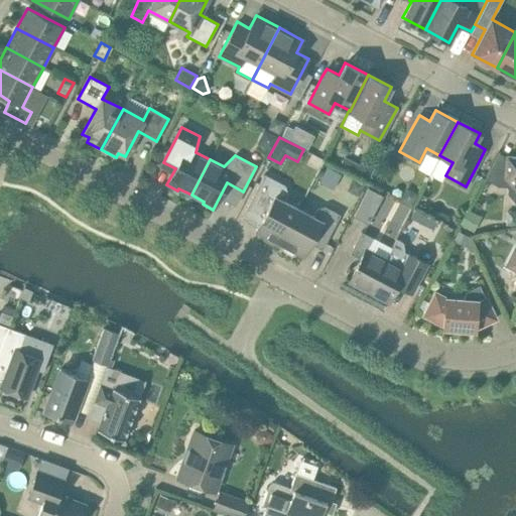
[(360,164),(345,156),(340,165),(368,180),(375,167),(362,160),(360,164)]
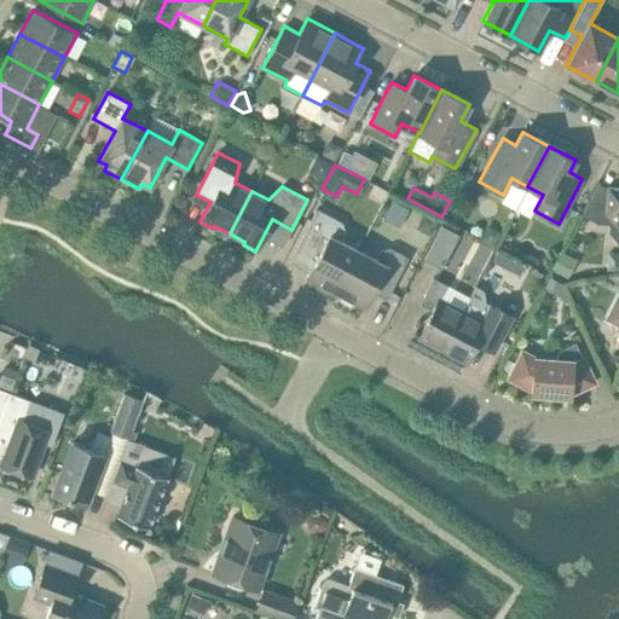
[(597,207),(596,221),(611,223),(609,231),(618,242),(618,190),(611,190),(609,196),(597,207)]
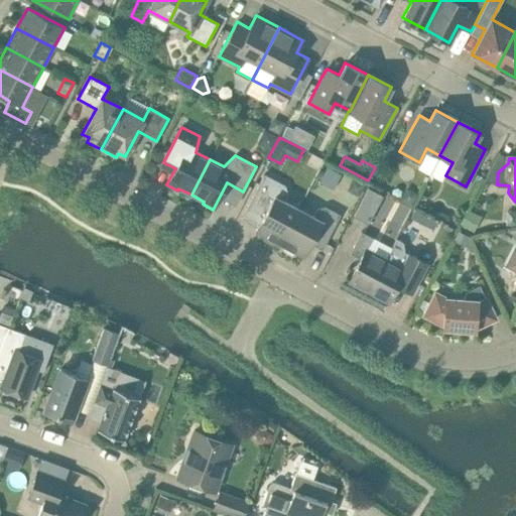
[(279,244),(298,208),(284,201),(287,194),(285,185),(264,173),(241,218),(258,227),(256,231),(262,235),(264,240),(272,244),(277,243),(279,244)]
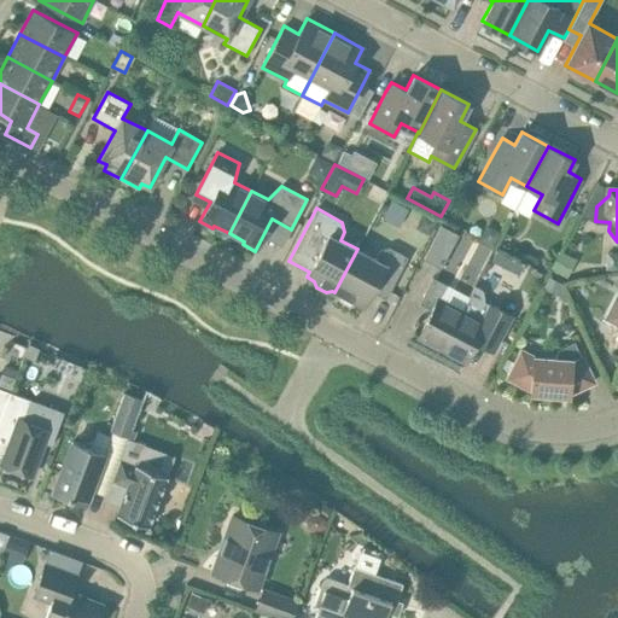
[(437,220),(423,213),(415,228),(430,235),(437,220)]
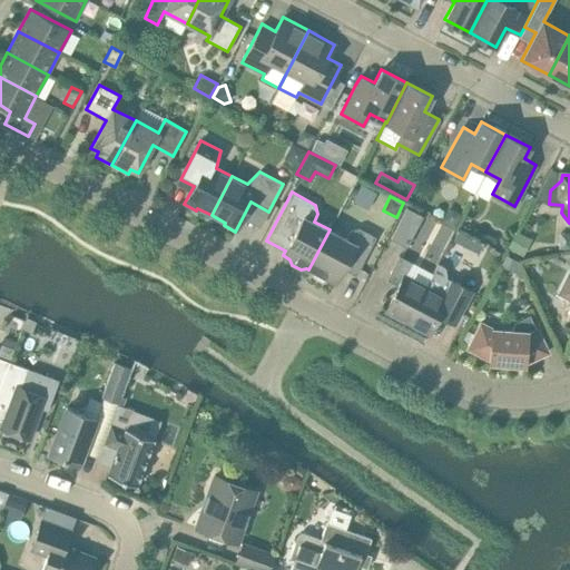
[(408,249),(422,220),(408,213),(392,242),(408,249)]
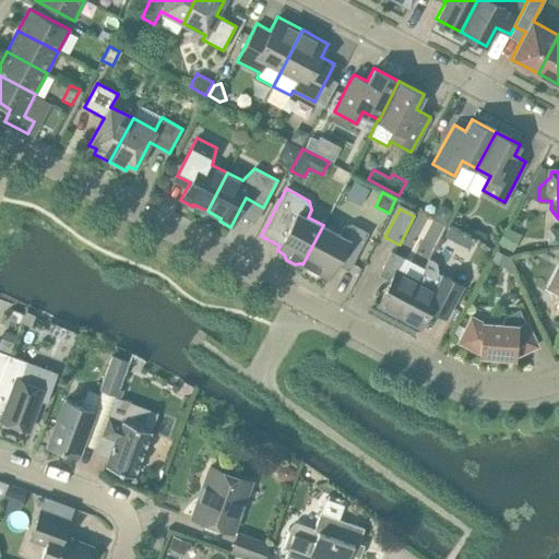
[(323,225),(302,264),(306,265),(307,272),(316,276),(322,274),(329,277),(336,263),(349,270),(369,233),(352,224),(343,226),(339,234),(323,225)]
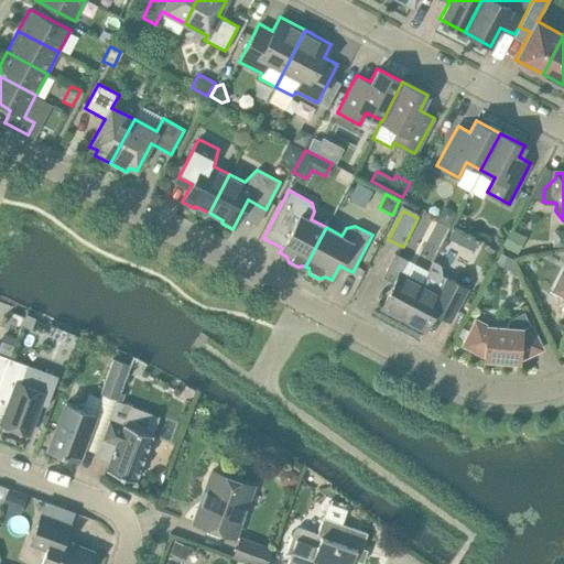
[(453,227),(448,235),(472,248),(476,239),(453,227)]
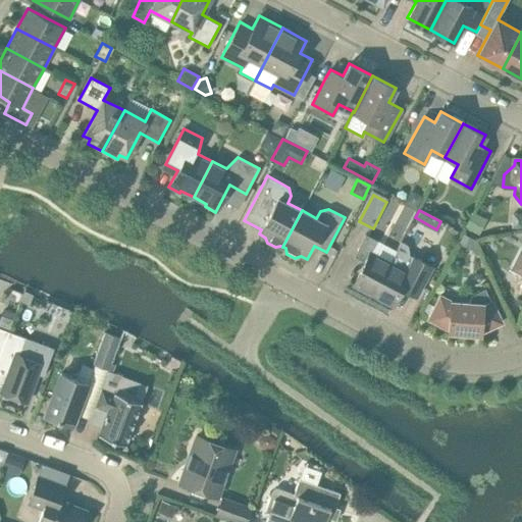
[(487,219),(473,212),(465,227),(479,235),(487,219)]
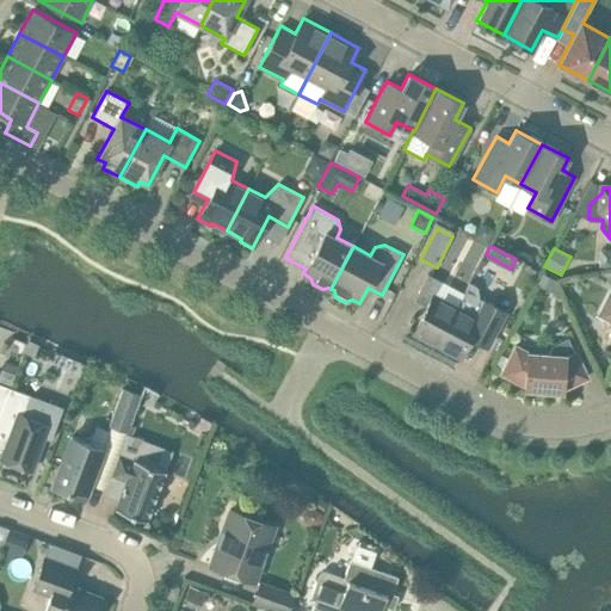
[(556,281),(542,272),(536,284),(560,295),(556,281)]
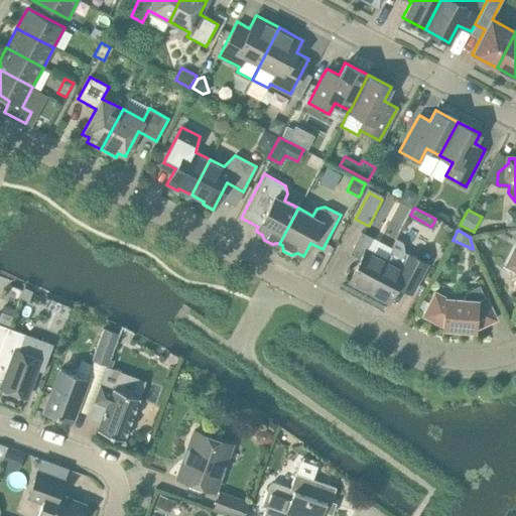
[(369,290),(385,259),(366,250),(373,238),(361,231),(350,253),(361,258),(349,280),(369,290)]
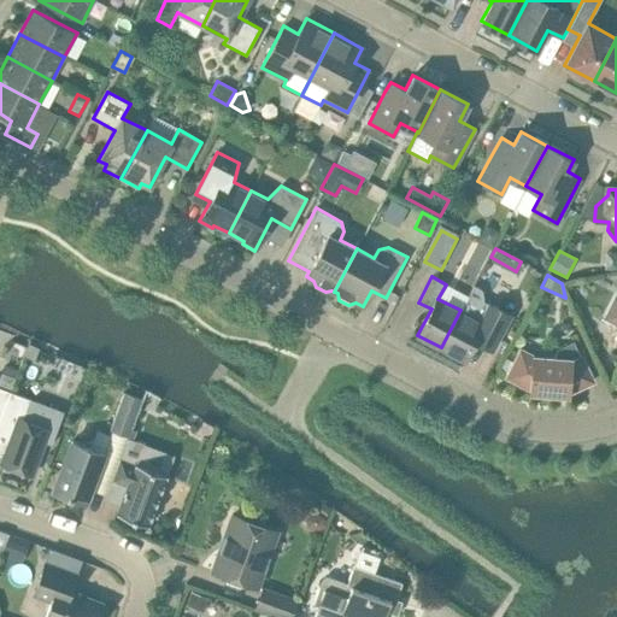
[(474,286),(460,310),(441,347),(464,360),(475,341),(492,350),(510,315),(483,300),(482,289),(474,286)]
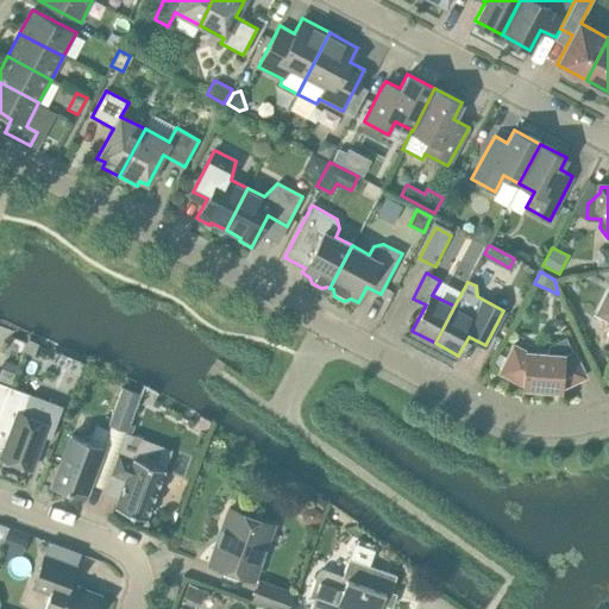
[(608,292),(606,290),(594,314),(606,320),(604,324),(608,326),(608,330),(606,337),(608,338),(608,292)]
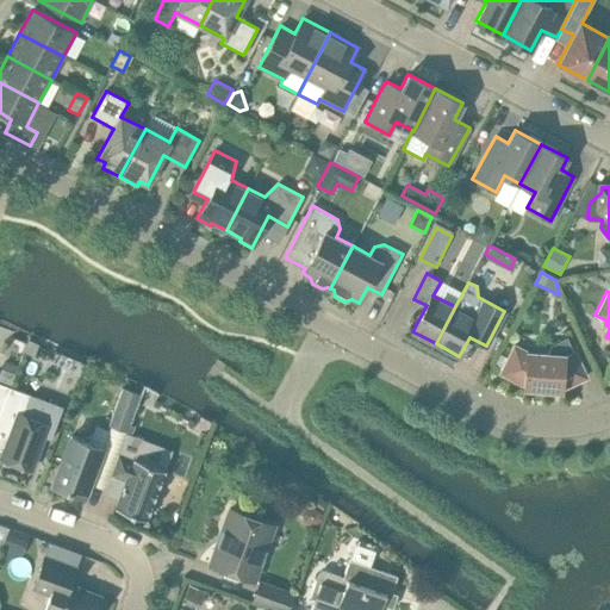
[(515,346),(500,372),(524,384),(524,387),(561,390),(562,387),(586,375),(567,336),(551,343),(549,353),(527,352),(515,346)]
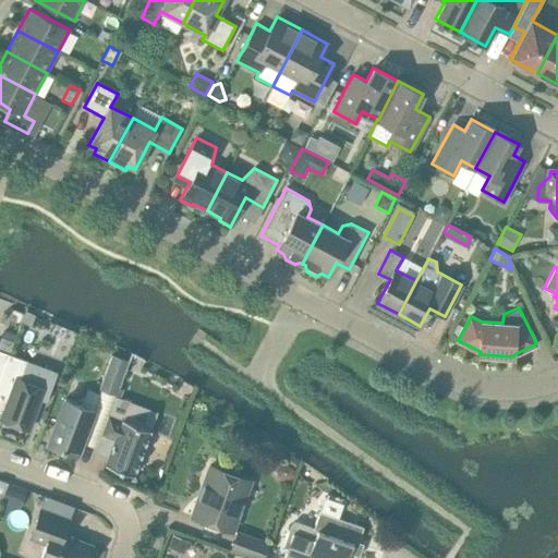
[(21,323),(29,326),(34,315),(25,312),(21,323)]
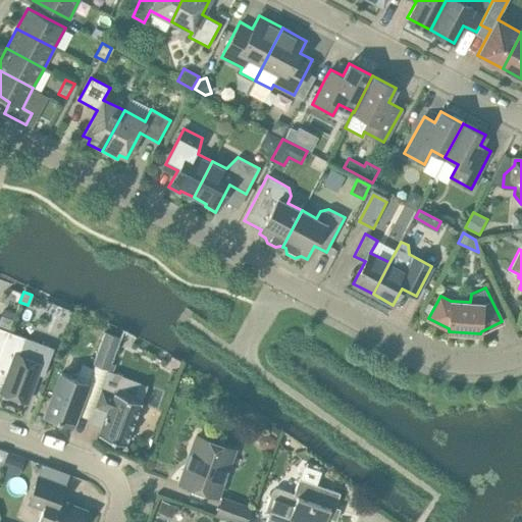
[(0,327),(8,331),(9,331),(15,314),(4,309),(0,319),(0,327)]
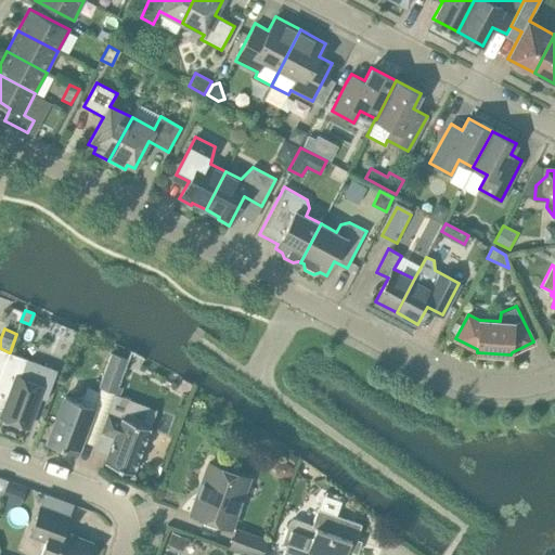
[(0,376),(10,352),(9,352),(0,348),(0,376)]
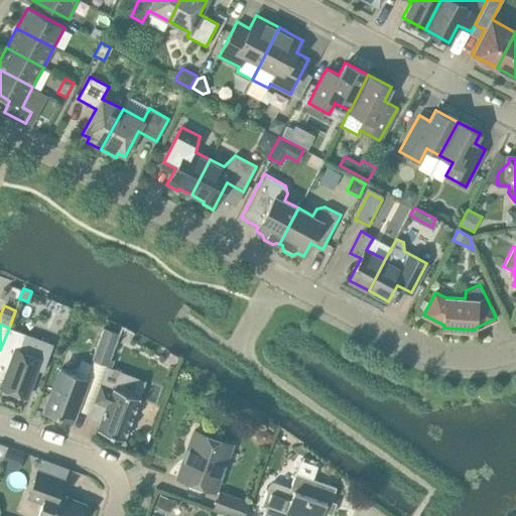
[(41,372),(52,344),(9,328),(0,350),(0,380),(2,381),(0,387),(26,396),(36,370),(41,372)]
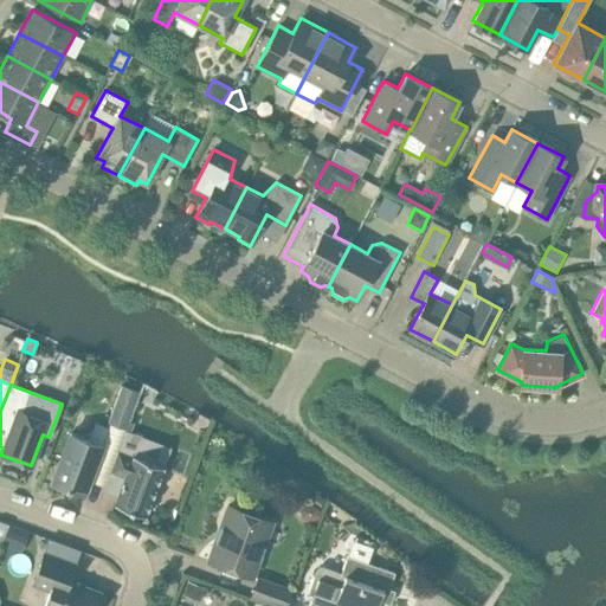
[(137,391),(121,385),(108,421),(124,429),(137,391)]
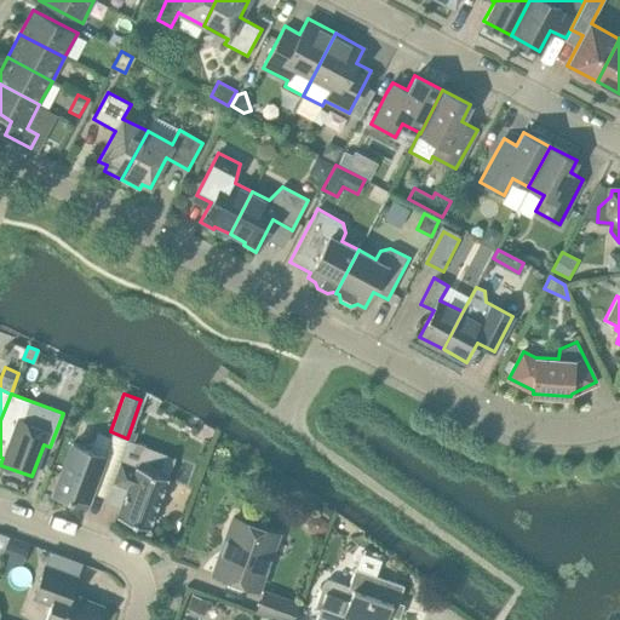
[(110,437),(97,432),(92,447),(87,449),(73,443),(53,493),(72,500),(72,498),(86,503),(110,437)]
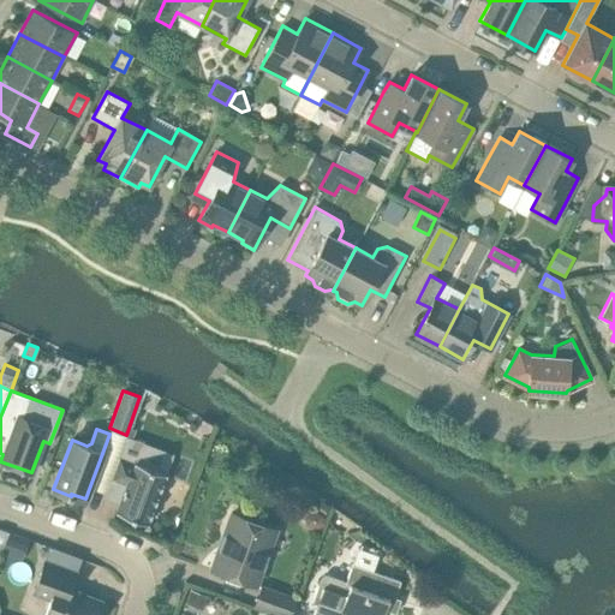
[(148,524),(166,473),(119,457),(111,479),(126,485),(117,512),(123,514),(121,518),(138,524),(139,521),(148,524)]
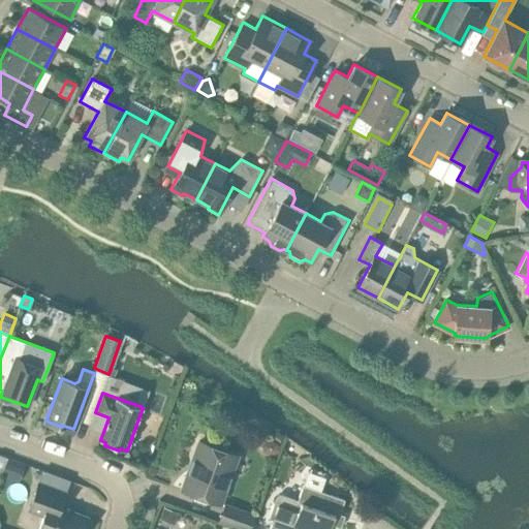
[(198,440),(181,489),(220,502),(238,455),(198,440)]
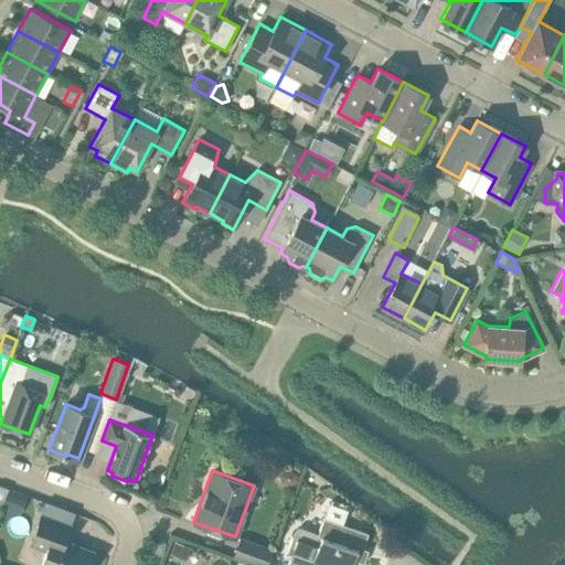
[(2,508),(0,514),(9,518),(11,511),(19,514),(27,497),(9,490),(2,508)]
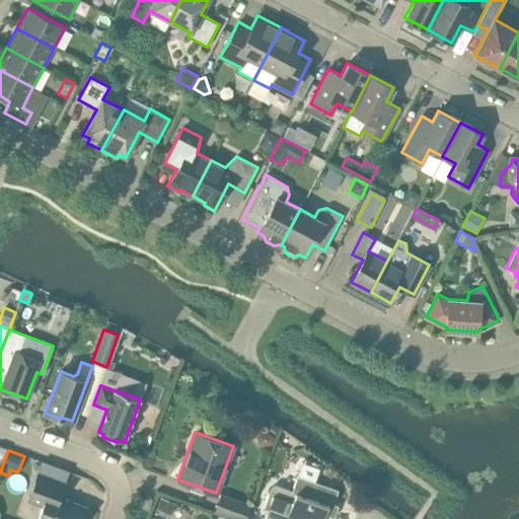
[(38,474),(28,498),(44,504),(38,518),(81,518),(85,508),(67,501),(60,497),(64,485),(38,474)]
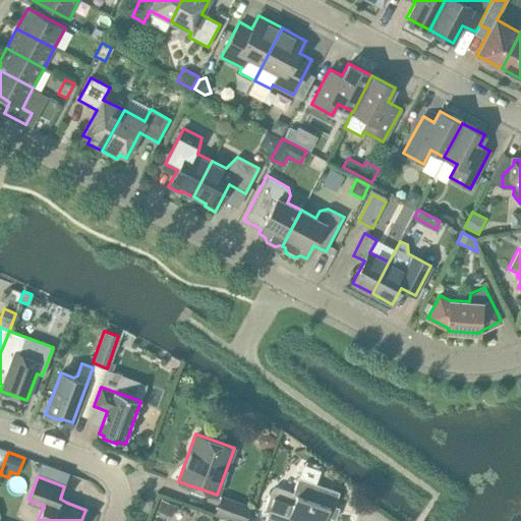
[(272,488),(264,510),(269,511),(265,520),(324,520),(327,516),(330,517),(339,491),(298,477),(293,491),(277,486),(275,486),(272,487),(272,488)]
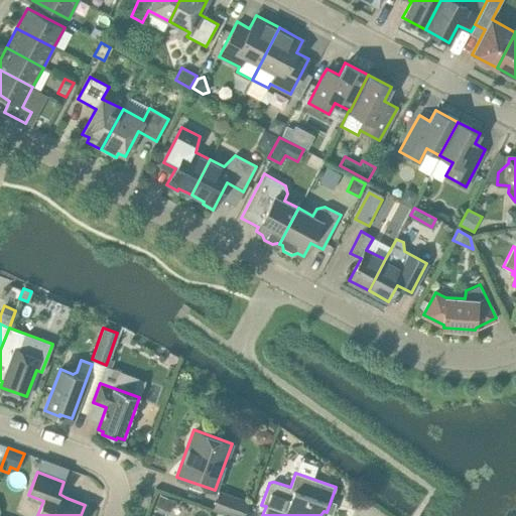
[(219,491),(212,509),(231,515),(242,515),(248,501),(219,491)]
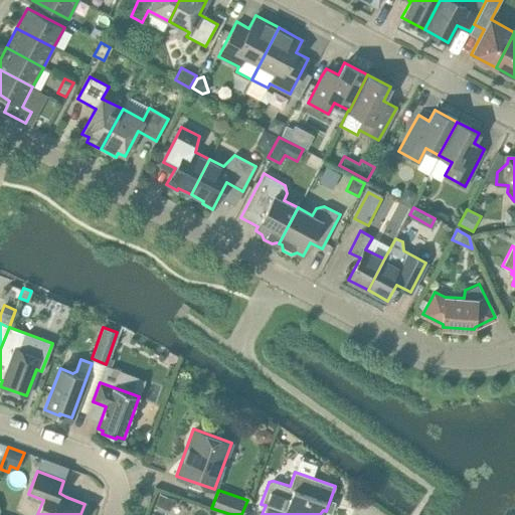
[(170,511),(174,499),(159,493),(154,505),(170,511)]
